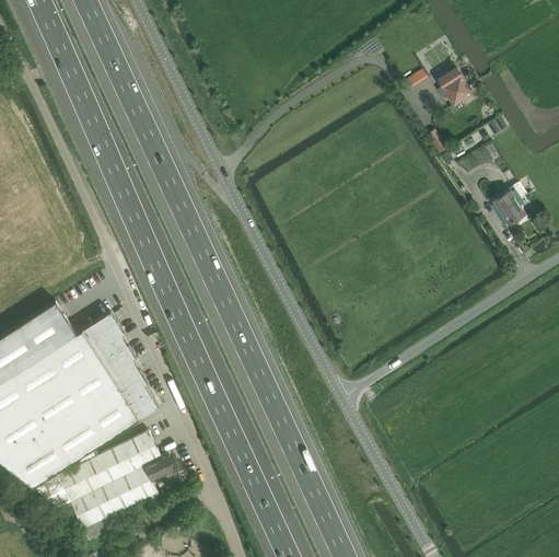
[(470,93),(456,70),(438,82),(453,105),(454,106),(470,95),(470,93)]
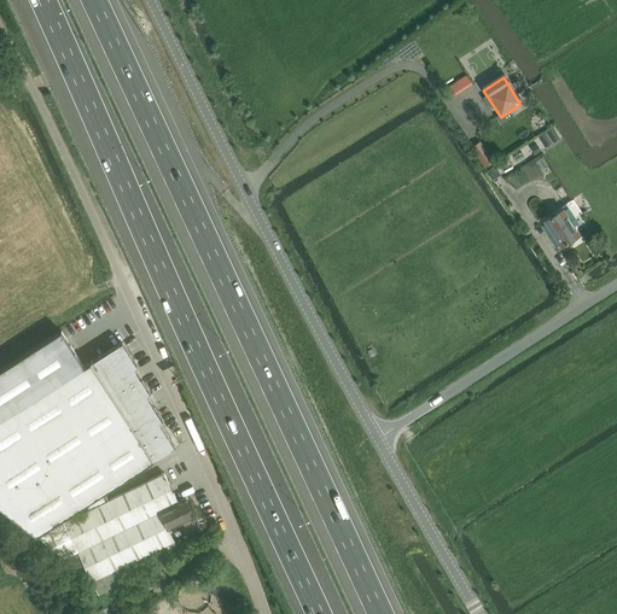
[(453,87),(447,92),(450,98),(458,94),(453,87)]
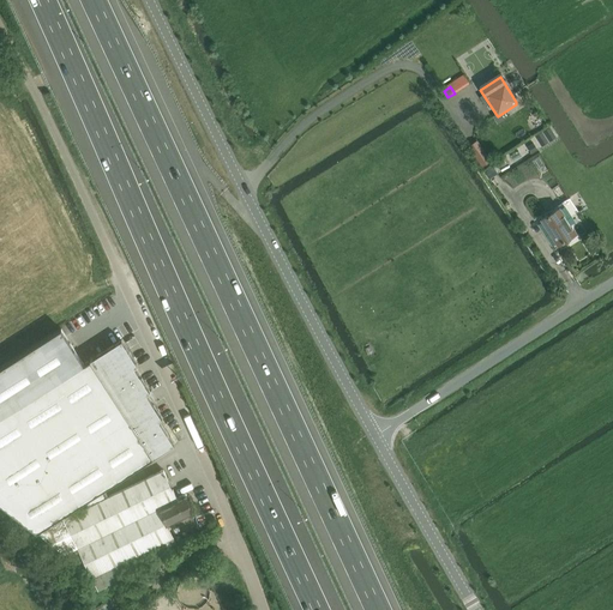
[(476,144),(468,150),(480,170),(490,164),(476,144)]
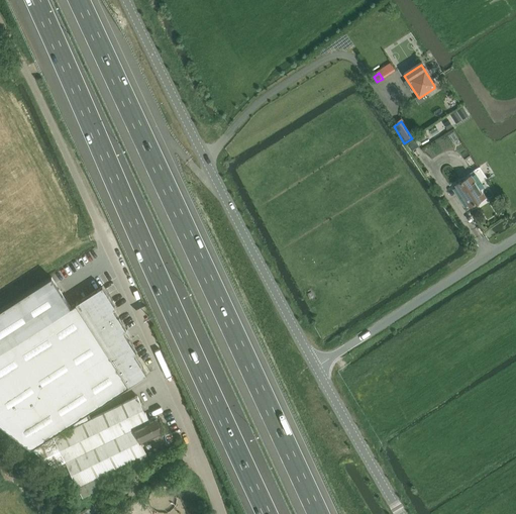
[(470,179),(462,183),(455,187),(470,209),(484,200),(470,179)]
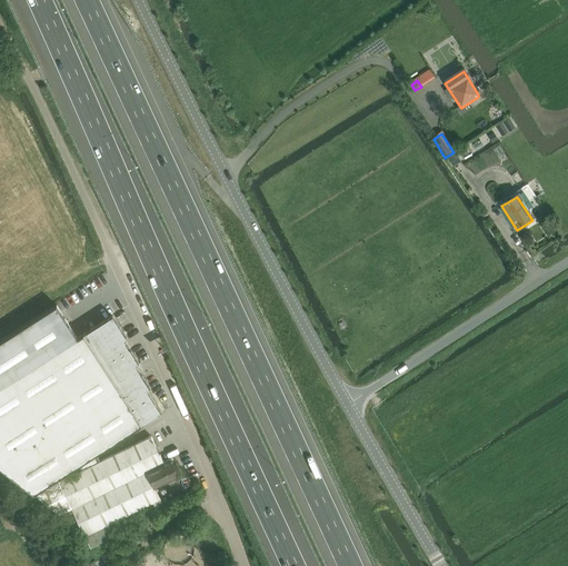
[(56,308),(0,343),(0,389),(77,341),(56,308)]
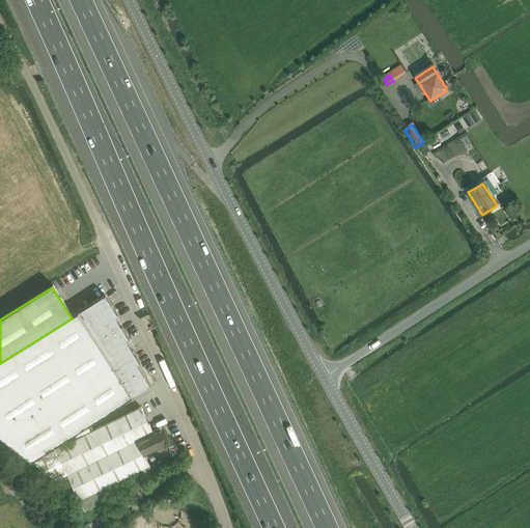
[(146,382),(136,366),(139,364),(138,362),(136,359),(126,343),(129,341),(128,339),(124,336),(115,321),(118,318),(117,316),(114,313),(104,297),(72,318),(0,363),(0,439),(16,450),(56,482),(66,477),(78,502),(149,468),(144,457),(151,454),(150,452),(156,449),(165,445),(159,435),(152,438),(140,410),(86,436),(80,439),(79,439),(77,434),(105,416),(106,416),(149,387),(148,385),(146,382)]
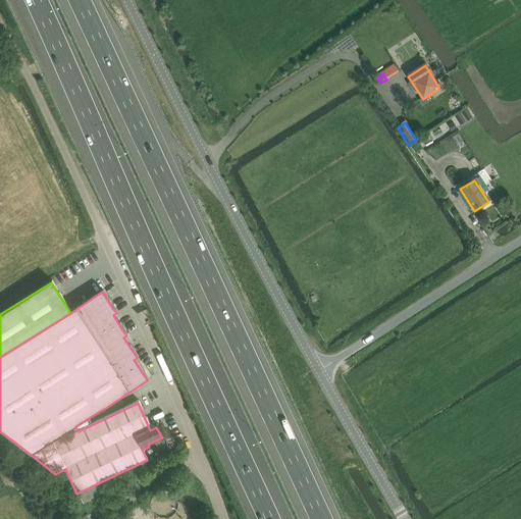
All buildings are outlined.
